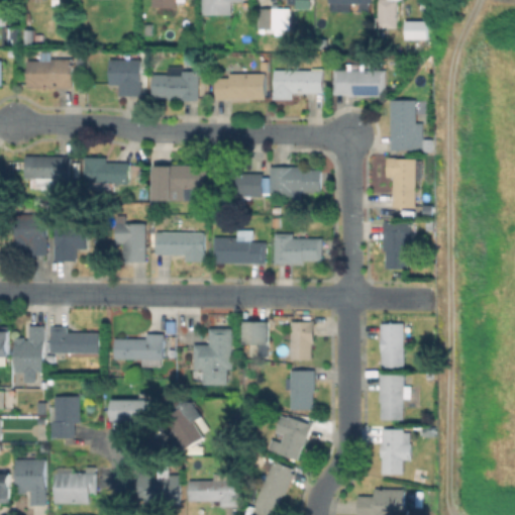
[(176,0),(176,9),(151,8),(151,0),(176,0)]
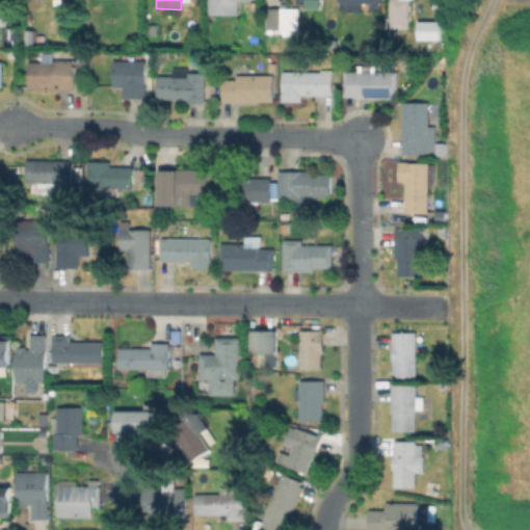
[(249,0),(249,2),(237,2),(237,17),(207,16),(207,0),(249,0)]
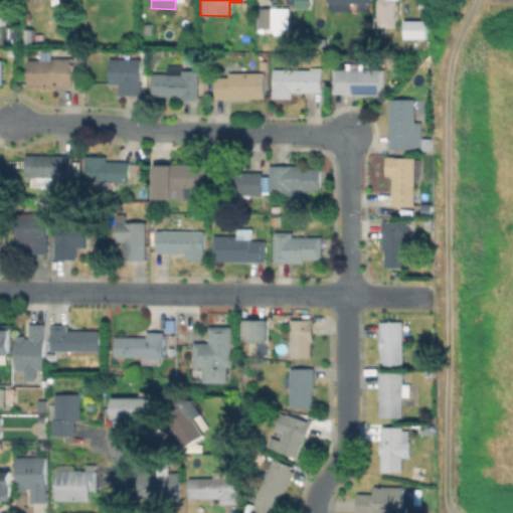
[(308,0),(308,10),(294,9),(294,5),(285,5),(285,0),(308,0)]
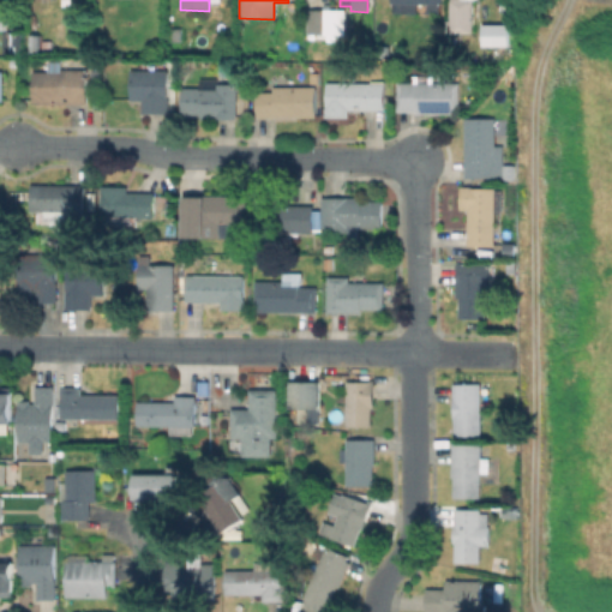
[(384,0),(384,16),(412,16),(413,5),(437,6),(437,0),(384,0)]
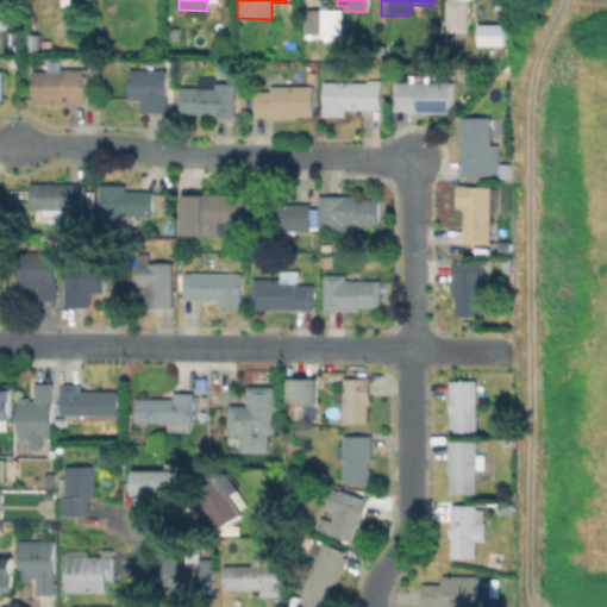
[(467,1),(468,33),(445,33),(445,1),(446,1),(446,0),(456,0),(456,1),(467,1)]
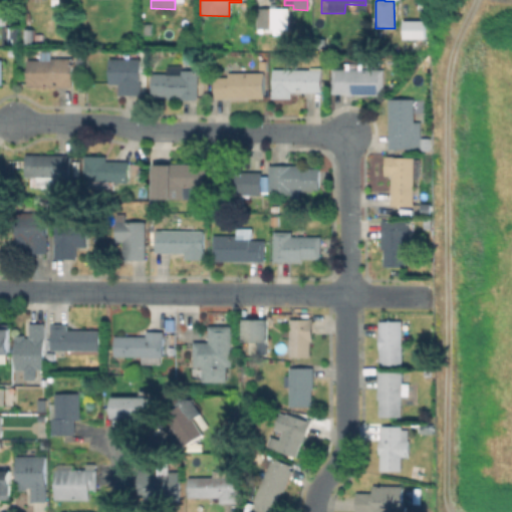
[(287,9),(287,29),(256,30),(256,9),(287,9)]
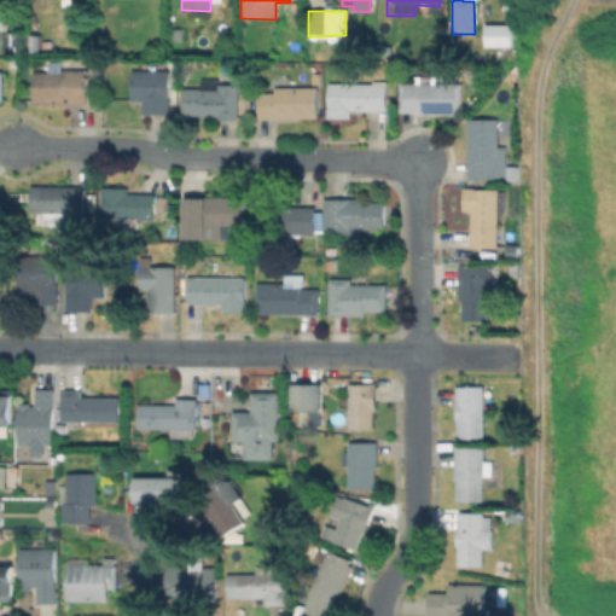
[(510,33),(510,50),(484,50),(484,25),(510,25),(510,33)]
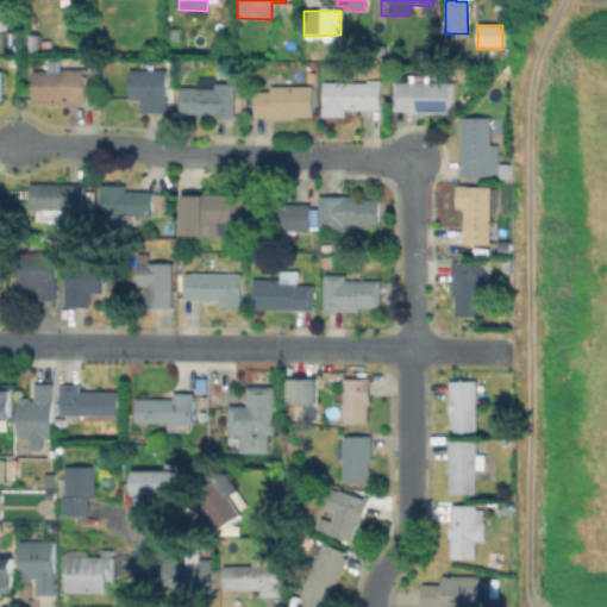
[(179,42),(167,43),(167,30),(177,29),(179,42)]
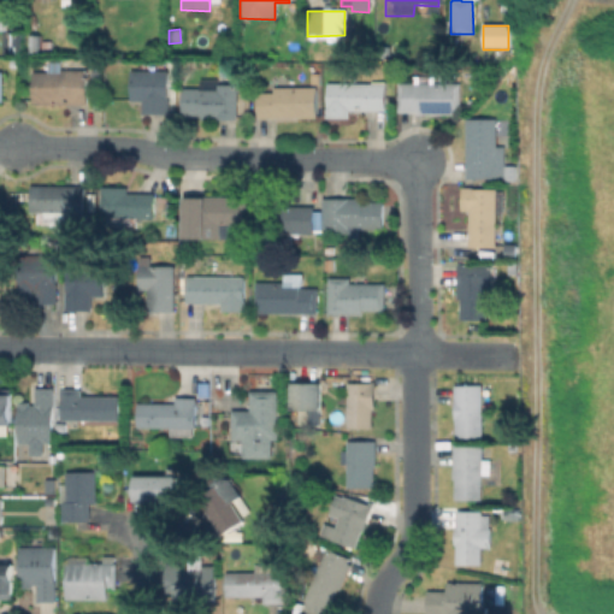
[(37,36),(37,55),(27,55),(27,36),(37,36)]
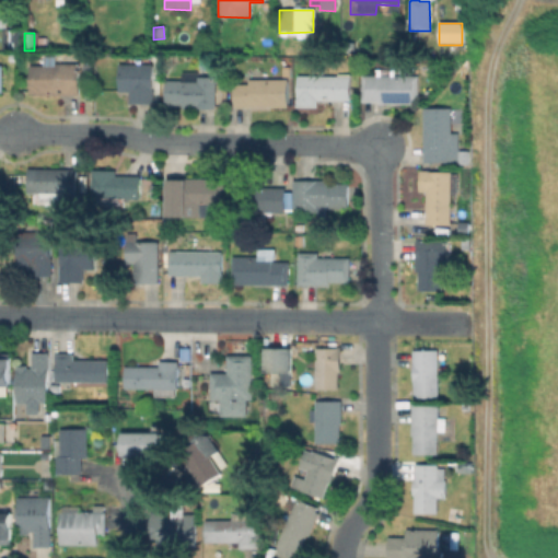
[(44,39),(44,47),(35,46),(35,38),(44,39)]
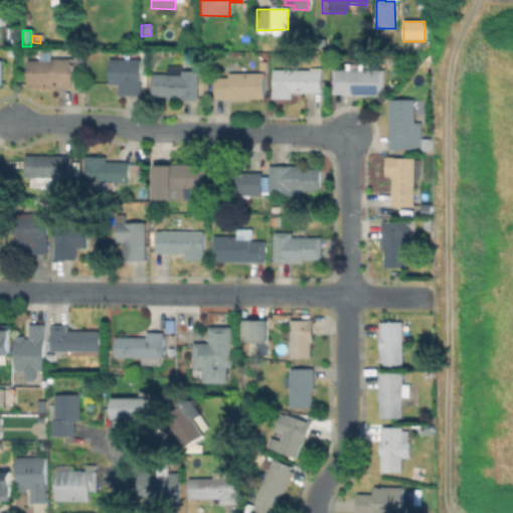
[(72,59),(72,89),(27,89),(27,61),(49,61),(49,59),(72,59)]
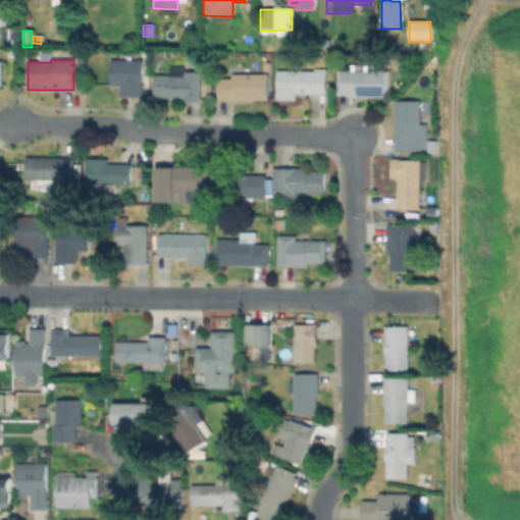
[(142,61),(142,98),(119,98),(119,86),(110,86),(110,61),(142,61)]
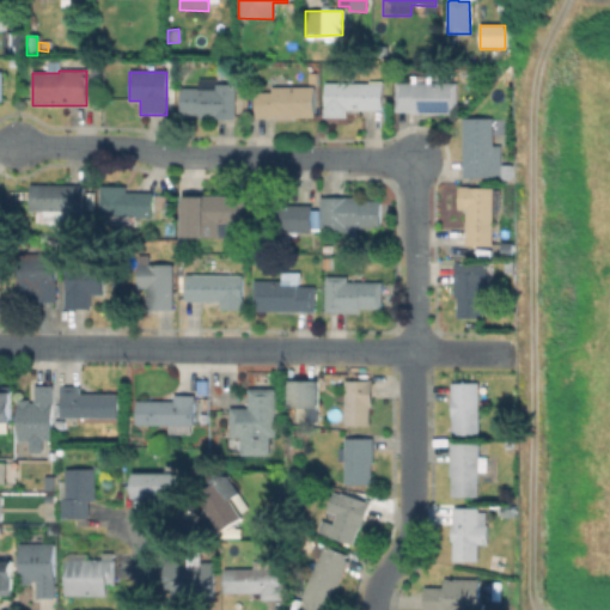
[(235,85),(235,96),(246,96),(246,105),(235,105),(235,120),(199,120),(199,116),(180,116),(180,90),(201,90),(201,78),(214,77),(215,85),(235,85)]
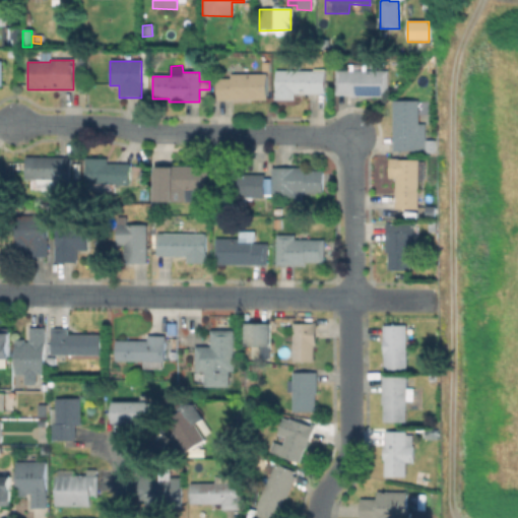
[(365,71),(387,71),(387,98),(351,98),(351,95),(335,95),(335,72),(346,72),(347,66),(365,66),(365,71)]
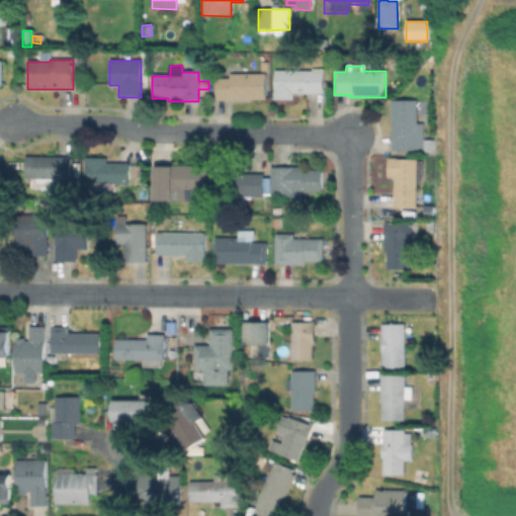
[(323,72),(323,94),(293,94),(292,100),(272,100),(272,92),(274,92),(274,71),(323,72)]
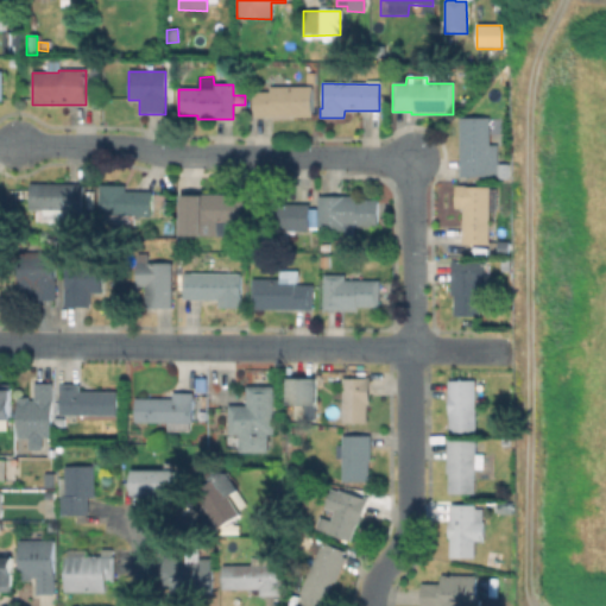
[(310,88),(311,117),(253,118),(253,93),(269,93),(270,88),(310,88)]
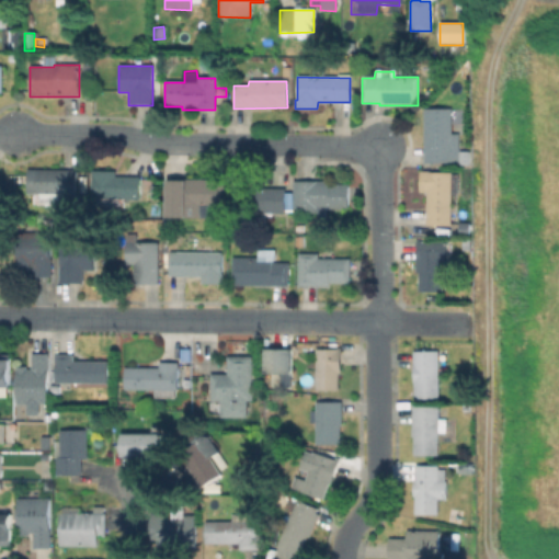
[(470,151),(470,167),(458,168),(457,164),(423,164),(423,110),(451,110),(451,134),(458,134),(458,151),(470,151)]
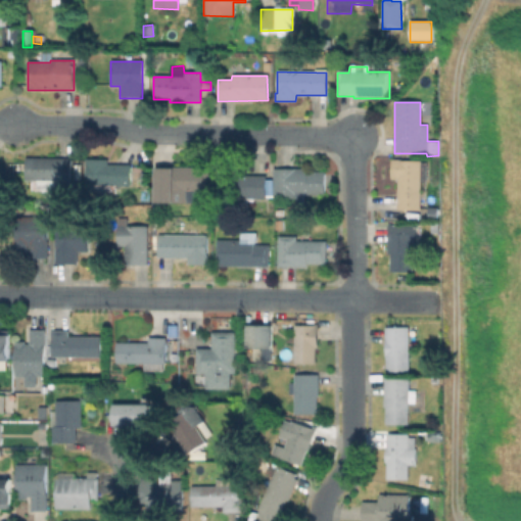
[(70,159),(70,189),(54,189),(54,182),(26,182),(26,159),(70,159)]
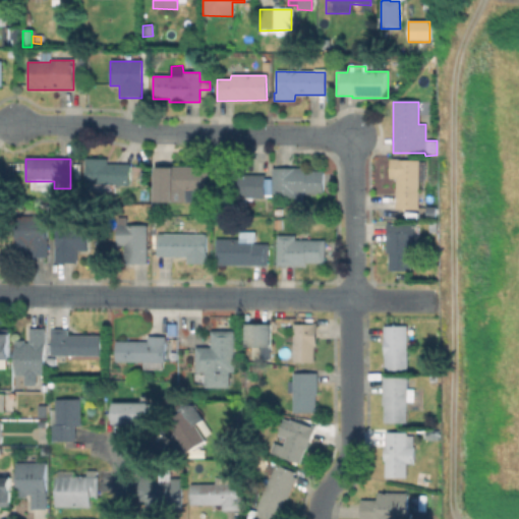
[(130,165),(129,186),(84,185),(84,160),(107,160),(106,165),(130,165)]
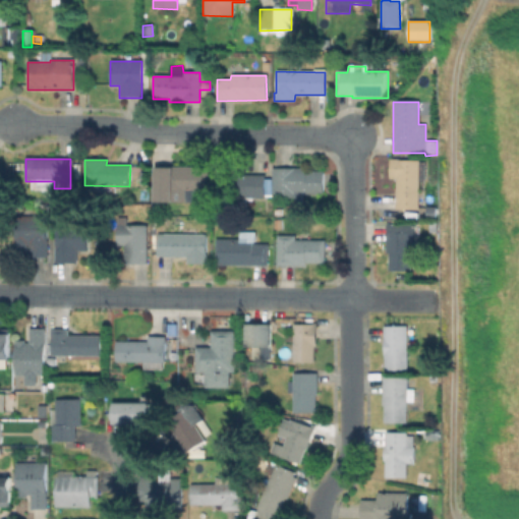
[(425,166),(425,182),(418,182),(418,210),(395,210),(395,179),(390,179),(390,160),(399,160),(418,160),(418,166),(425,166)]
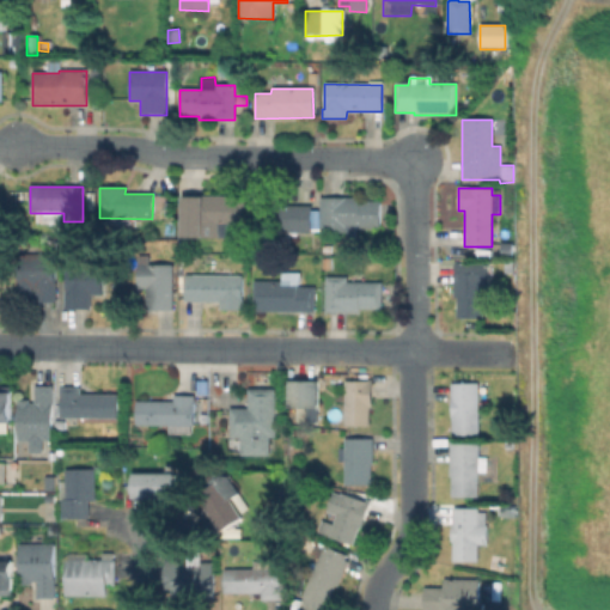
[(242,197),(242,227),(233,227),(233,239),(183,238),(183,202),(217,202),(217,197),(242,197)]
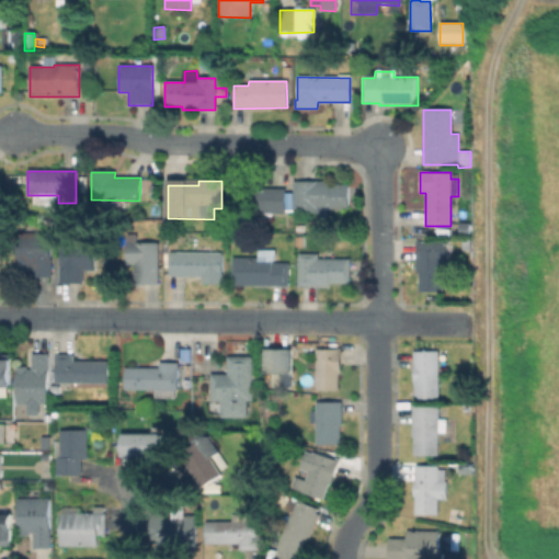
[(285,189),(285,215),(271,214),(271,217),(266,217),(266,221),(247,221),(247,214),(231,214),(232,192),(230,192),(230,182),(252,182),(252,189),(285,189)]
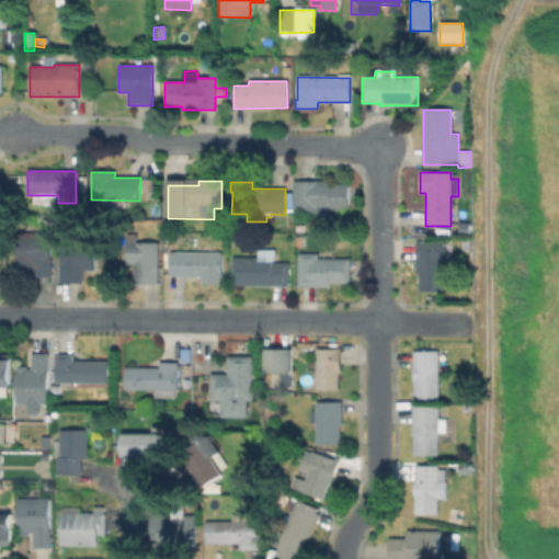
[(348,185),(348,210),(323,210),(323,220),(315,220),(315,214),(293,214),(293,182),(329,182),(329,185),(348,185)]
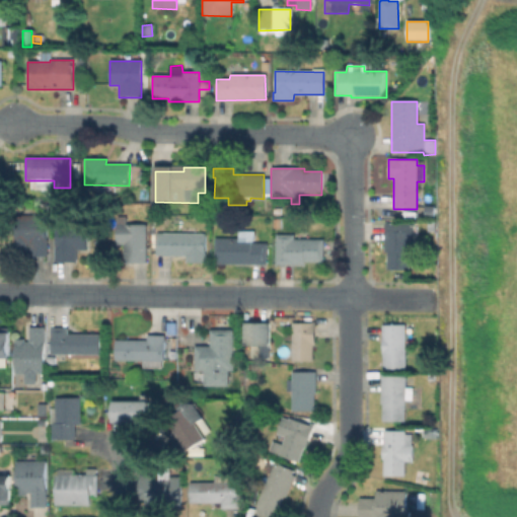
[(50,201),(50,210),(38,210),(38,201),(50,201)]
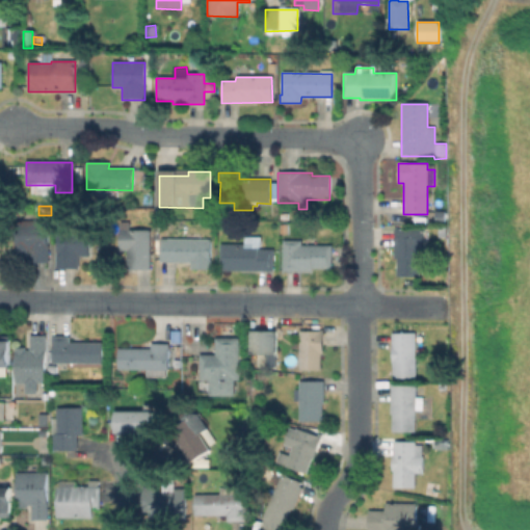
[(46,221),(47,246),(47,263),(30,263),(30,250),(27,250),(27,261),(14,261),(14,247),(15,247),(16,222),(46,221)]
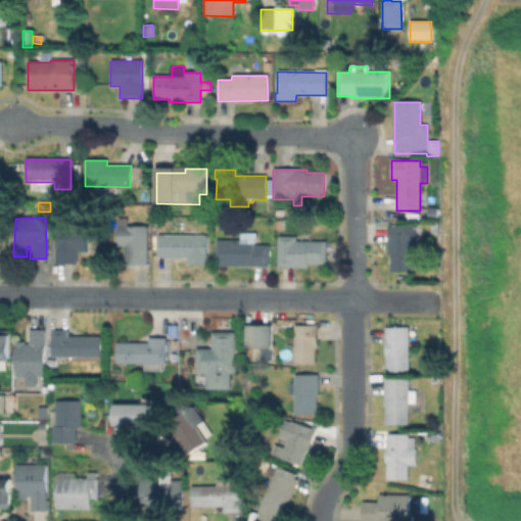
[(127,219),(127,227),(147,227),(147,266),(125,266),(124,247),(117,247),(116,219),(127,219)]
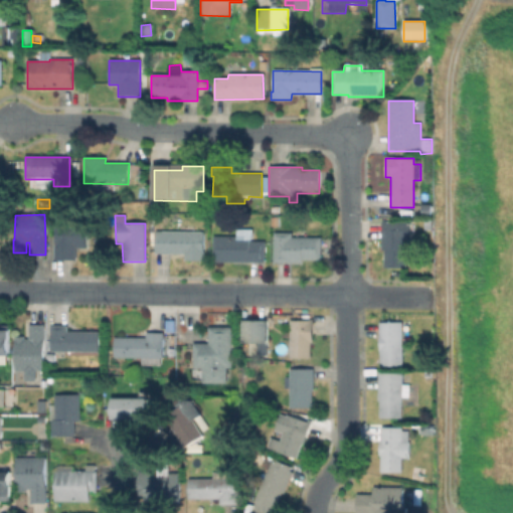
[(432,218),(432,229),(423,229),(423,218),(432,218)]
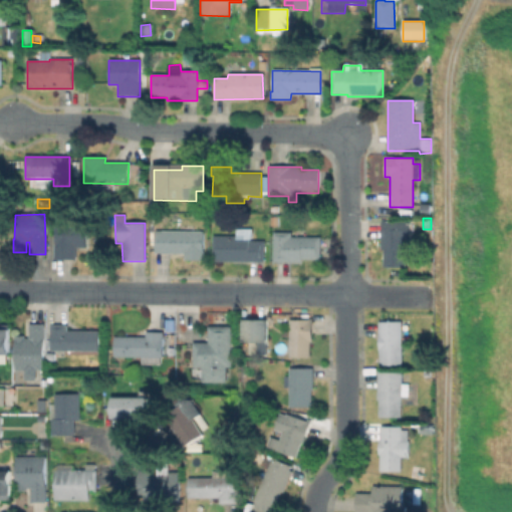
[(412,239),(411,253),(406,253),(406,267),(382,267),(382,250),(380,250),(381,221),(410,221),(409,239),(412,239)]
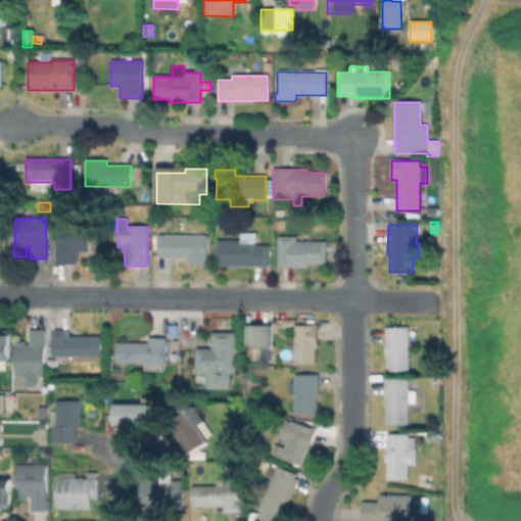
[(86,227),(86,252),(78,252),(77,265),(54,265),(54,250),(55,250),(55,227),(86,227)]
